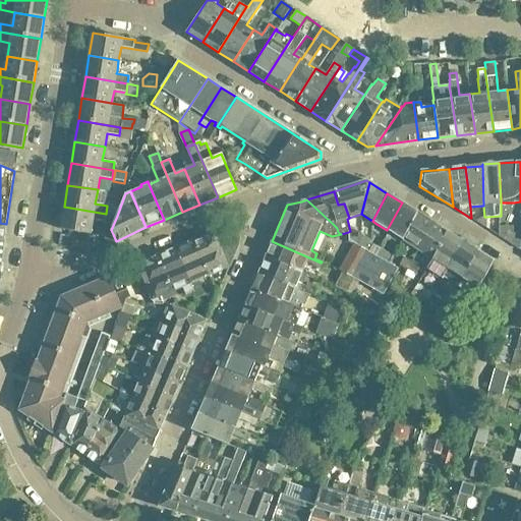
[(400,239),(417,213),(402,203),(387,230),(396,236),(400,239)]
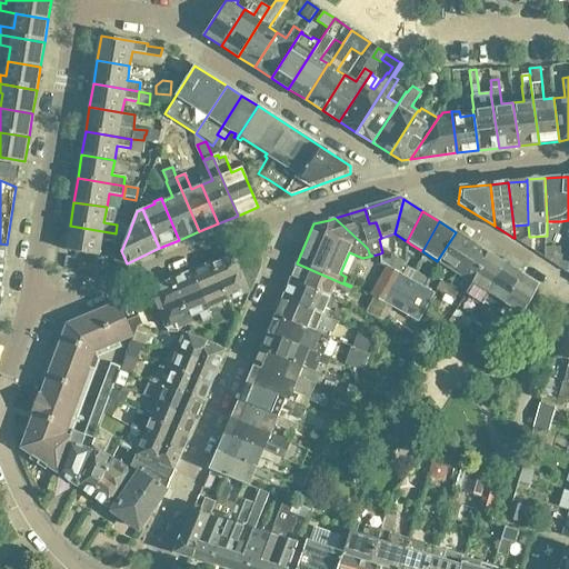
[(99,256),(101,240),(113,241),(116,233),(70,226),(66,250),(99,256)]
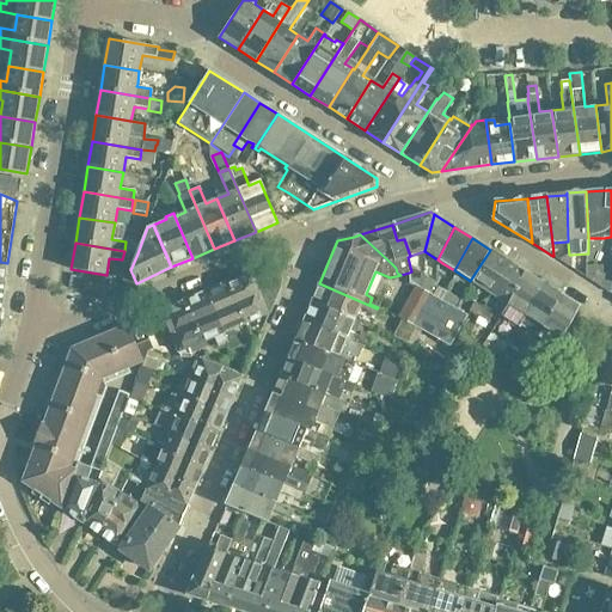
[(484,289),(482,293),(485,295),(508,261),(490,250),(470,281),(484,289)]
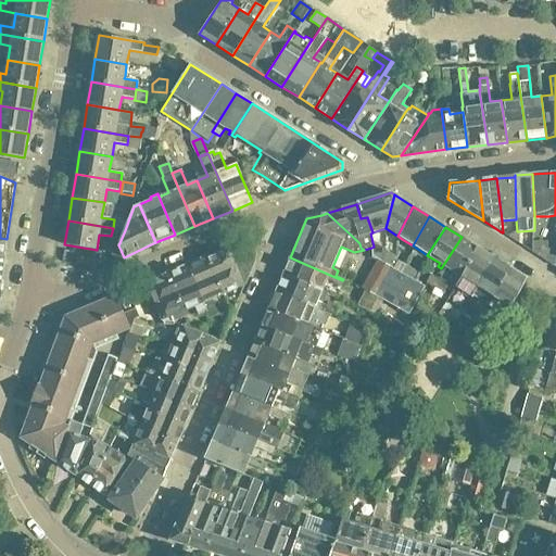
[(111,236),(111,252),(112,254),(121,250),(118,245),(125,230),(123,229),(113,228),(111,236)]
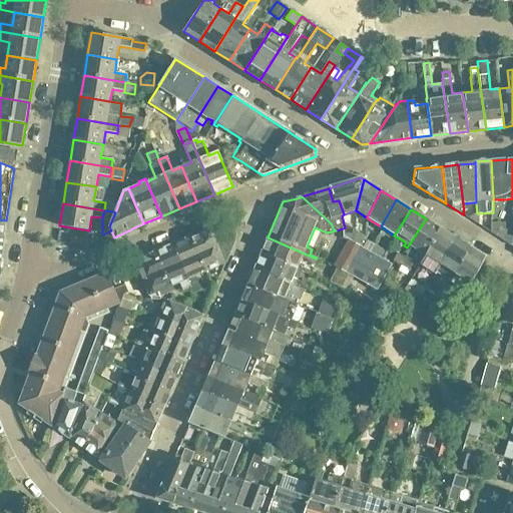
[(477,213),(469,218),(479,224),(478,213),(477,213)]
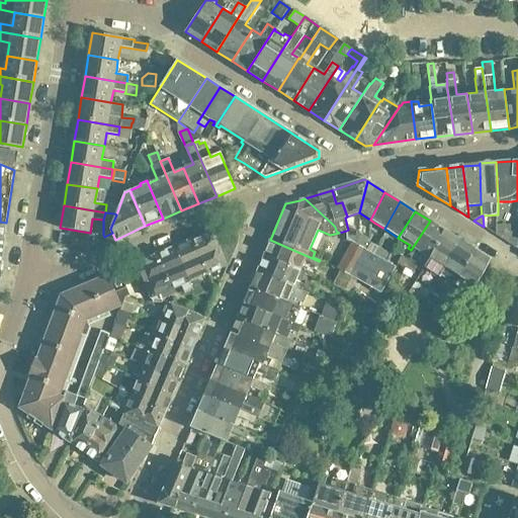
[(430,221),(411,250),(420,256),(422,252),(428,256),(444,231),(430,221)]
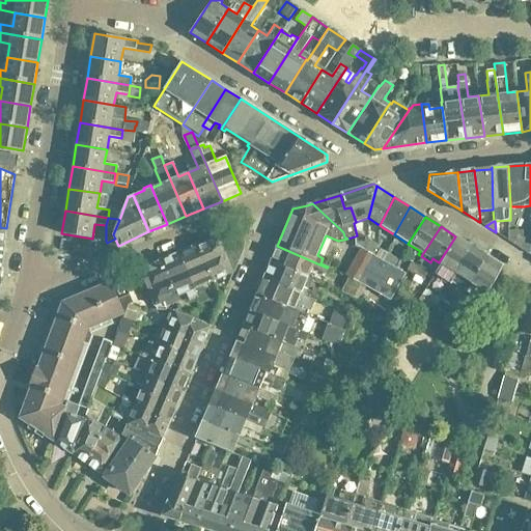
[(233,273),(242,251),(244,243),(234,230),(218,238),(219,242),(216,243),(214,240),(198,246),(214,281),(233,273)]
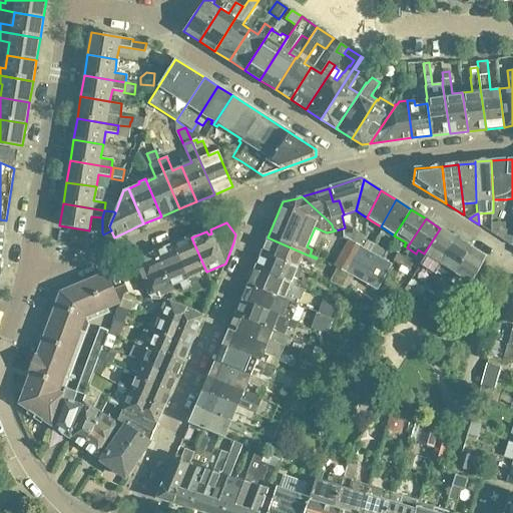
[(353,242),(355,230),(356,228),(345,227),(343,228),(343,237),(347,239),(353,242)]
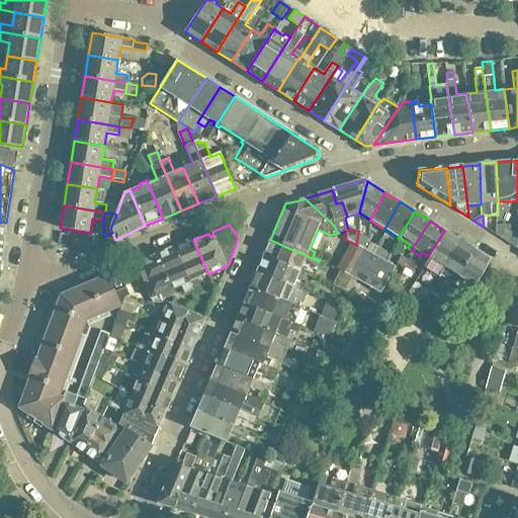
[(444,231),(428,256),(430,258),(425,267),(437,275),(459,240),(444,231)]
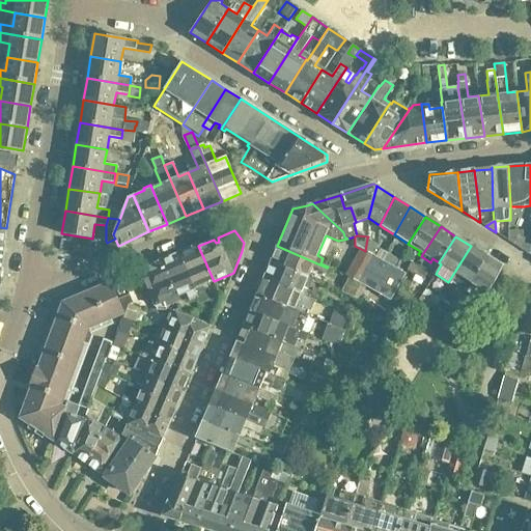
[(376,244),(367,239),(365,251),(374,256),(376,244)]
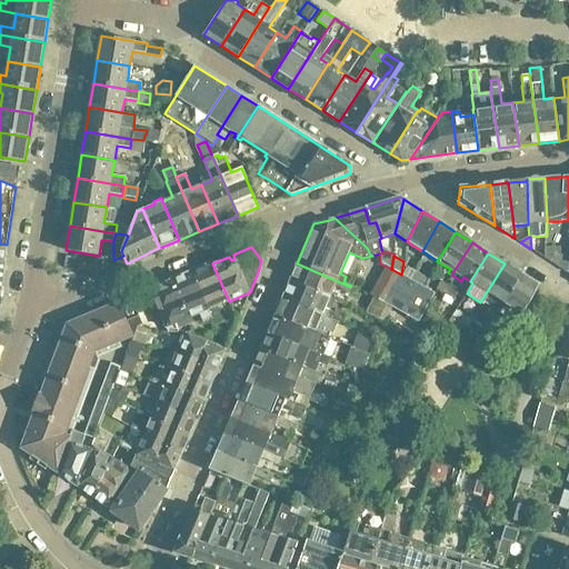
[(557,266),(568,272),(568,267),(568,258),(561,257),(557,266)]
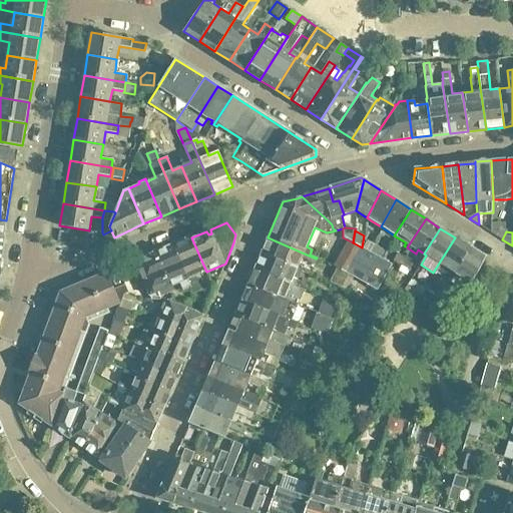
[(71,236),(70,243),(89,246),(90,239),(71,236)]
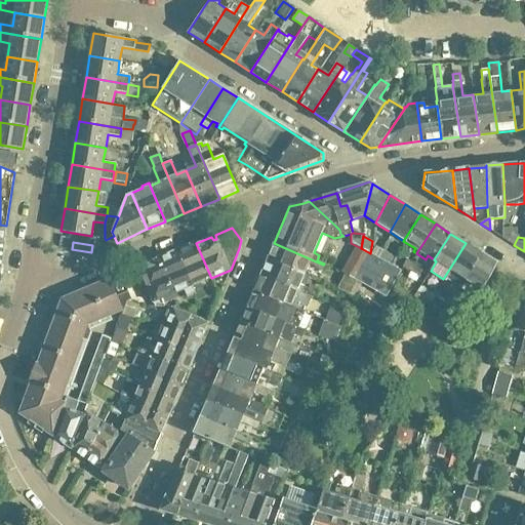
[(211,278),(196,243),(196,242),(176,250),(195,293),(198,299),(205,296),(202,290),(199,283),(206,280),(209,287),(211,286),(214,285),(211,278)]
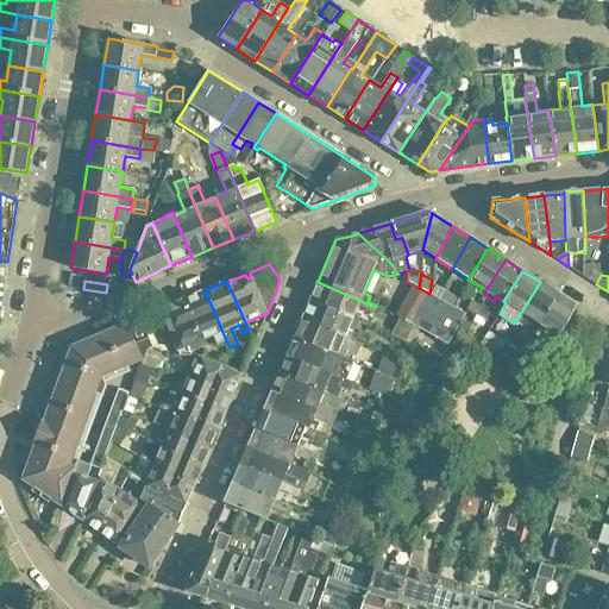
[(376,307),(375,307),(318,282),(311,301),(357,320),(358,315),(355,314),(358,306),(374,313),(376,307)]
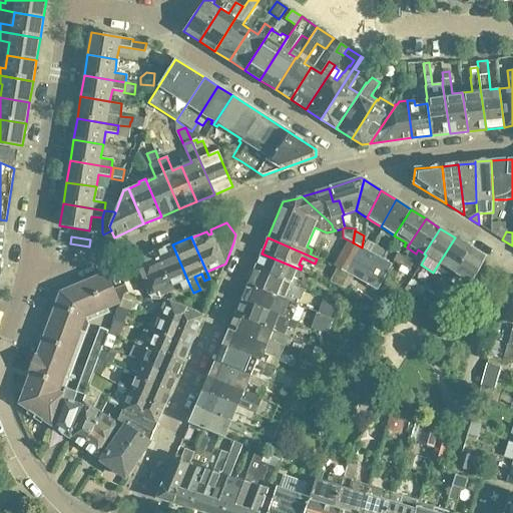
[(449,281),(470,247),(455,237),(433,273),(436,274),(437,273),(449,281)]
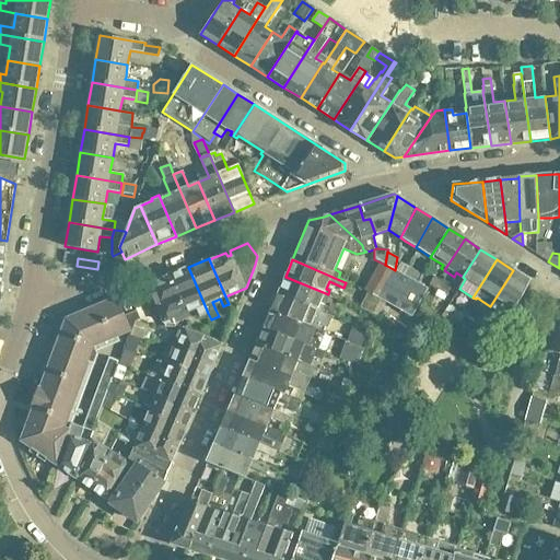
[(372,296),(383,302),(411,316),(427,287),(416,281),(406,276),(396,270),(395,270),(385,265),(378,261),(363,292),(372,296)]
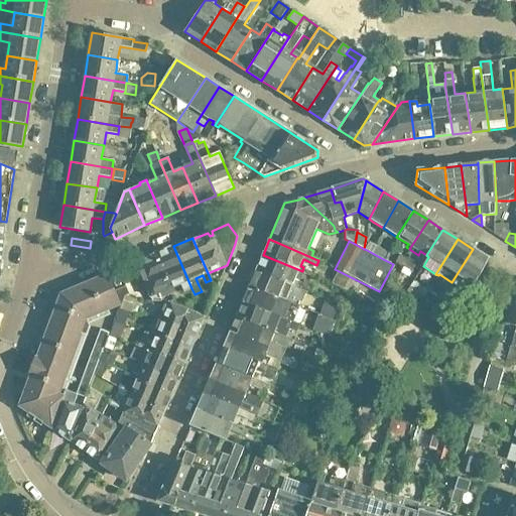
[(374,254),(378,246),(369,241),(365,249),(374,254)]
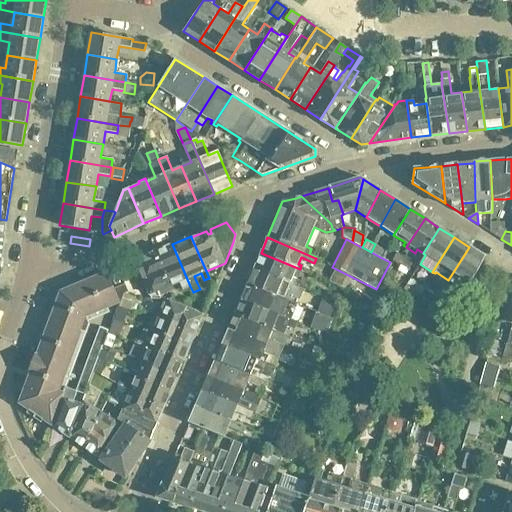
[(190,286),(172,244),(154,252),(170,291),(174,290),(172,285),(179,282),(182,289),(188,287),(190,286)]
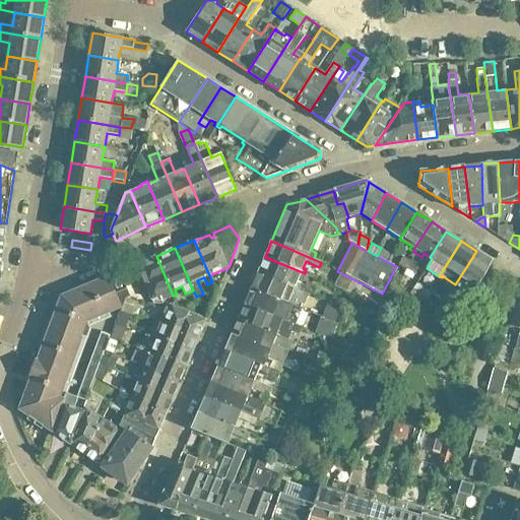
[(390,253),(381,248),(377,256),(386,261),(390,253)]
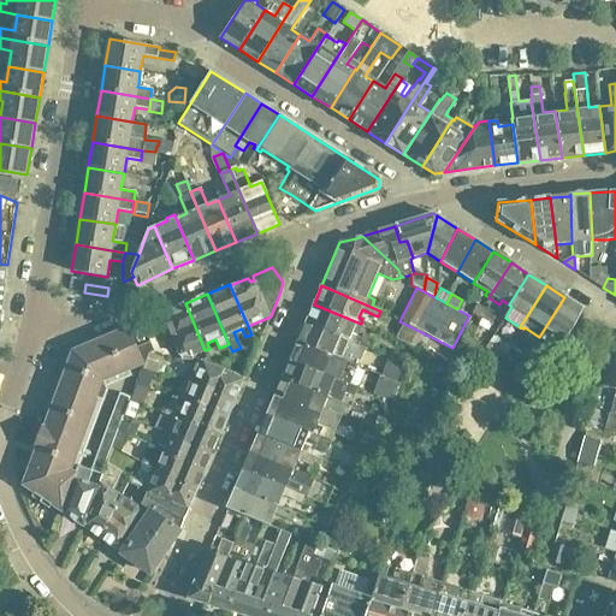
[(552,368),(582,309),(564,297),(539,337),(543,338),(544,335),(550,339),(539,361),(552,368)]
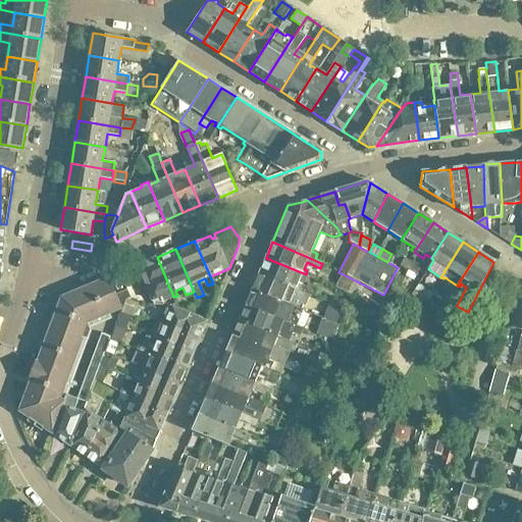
[(141,264),(143,268),(140,270),(154,306),(164,306),(161,299),(167,296),(169,299),(173,297),(157,257),(156,257),(157,258),(141,264)]
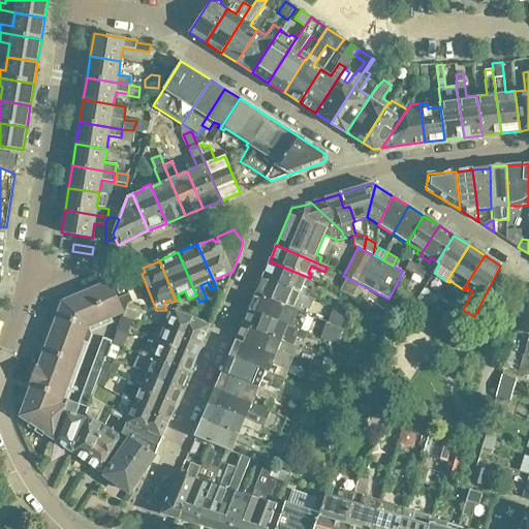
[(307,288),(311,279),(310,278),(270,261),(262,277),(315,299),(318,301),(322,291),(312,287),(311,290),(307,288)]
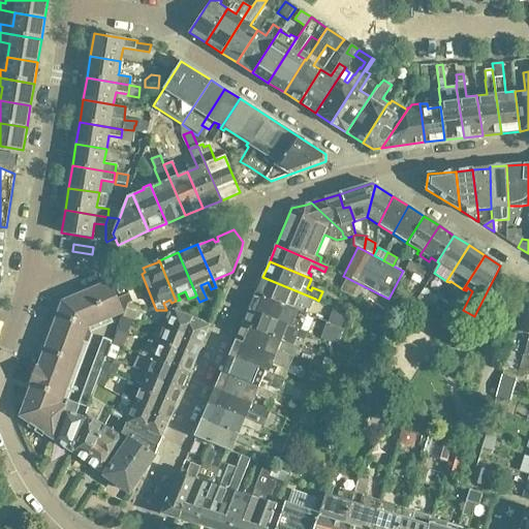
[(406,270),(413,274),(418,266),(410,261),(406,270)]
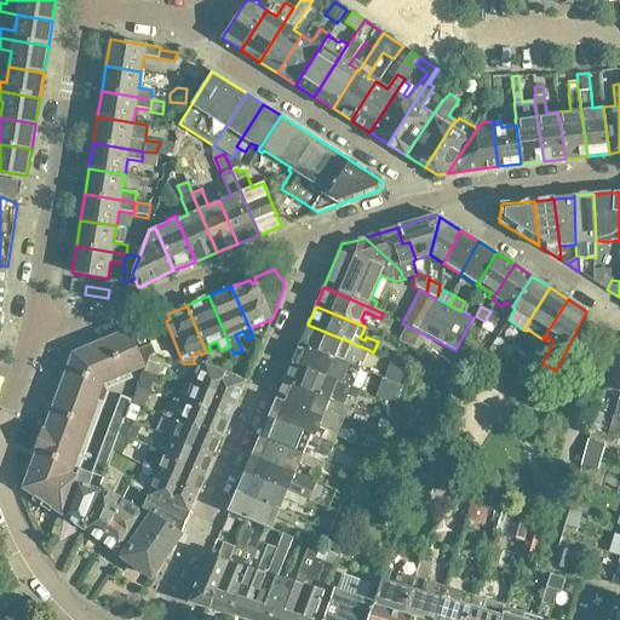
[(491,311),(484,321),(494,326),(499,316),(491,311)]
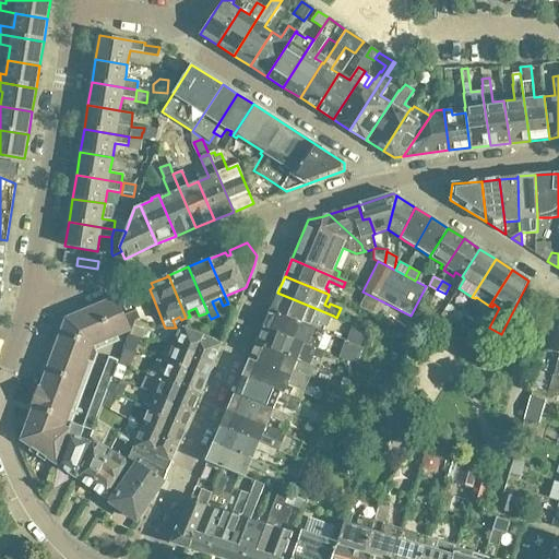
[(333,316),(277,293),(271,310),(325,333),(330,323),(333,316)]
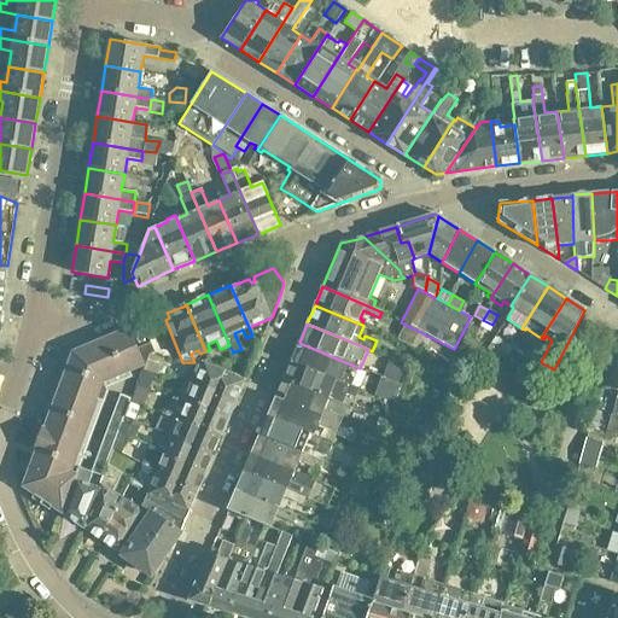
[(417,348),(423,333),(410,327),(404,343),(417,348)]
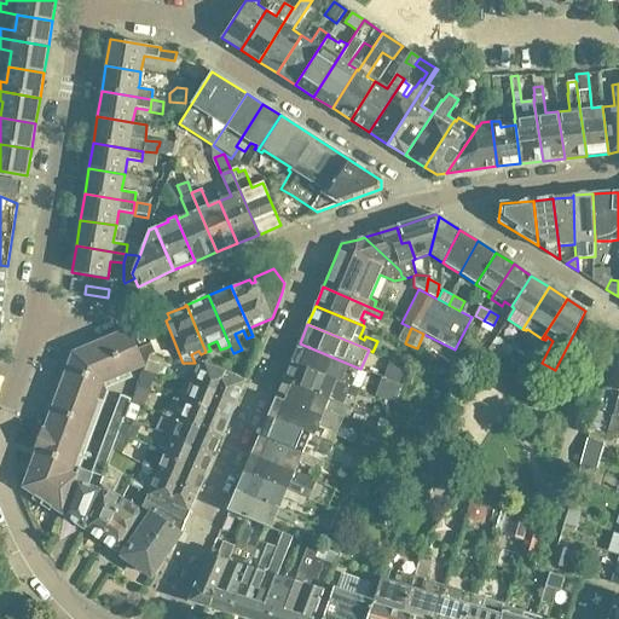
[(98,422),(105,399),(108,392),(106,388),(132,377),(129,371),(144,366),(129,329),(109,337),(88,346),(73,353),(69,364),(62,383),(53,405),(45,428),(45,429),(42,428),(34,450),(36,451),(23,487),(44,501),(64,515),(69,503),(79,474),(80,469),(81,469),(90,445),(98,422)]
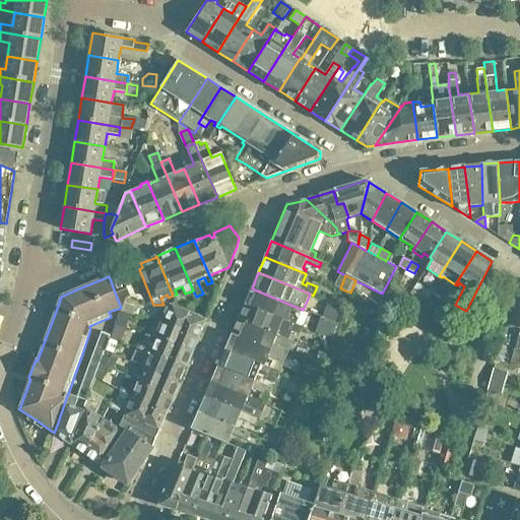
[(303,310),(252,288),(245,304),(296,326),(303,310)]
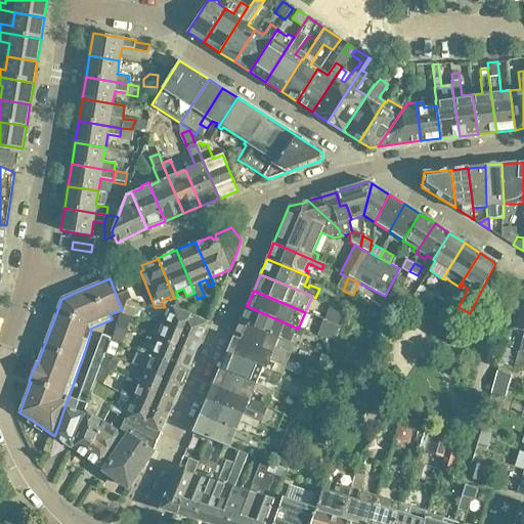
[(523,293),(513,329),(523,332),(523,333),(520,347),(519,352),(518,352),(515,362),(523,365),(523,364),(523,293)]
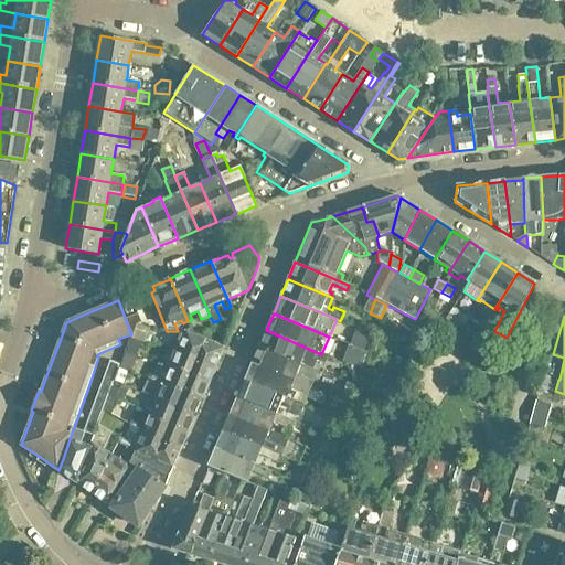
[(466,328),(475,333),(480,324),(472,319),(466,328)]
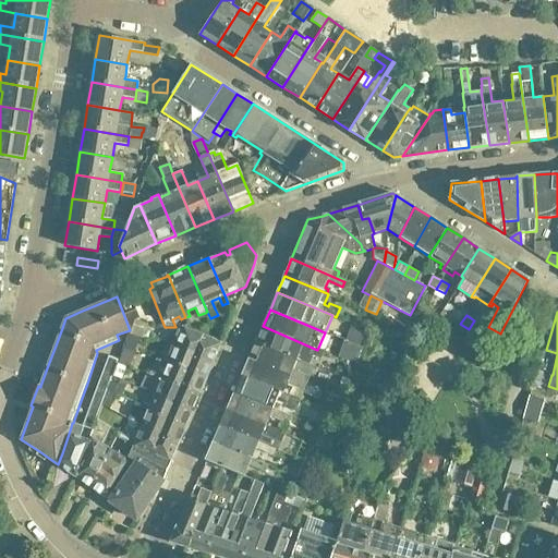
[(135,319),(130,334),(140,337),(144,323),(135,319)]
